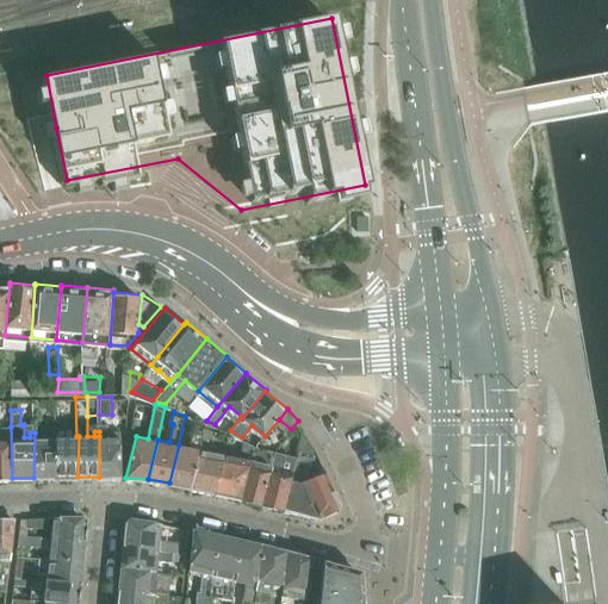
[(0,478),(12,478),(11,427),(1,427),(0,412),(0,478)]
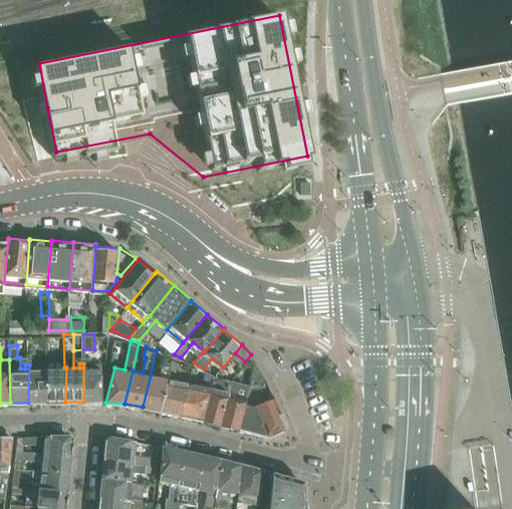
[(83,402),(102,402),(102,360),(90,360),(90,355),(82,355),(83,363),(83,367),(84,367),(83,402)]
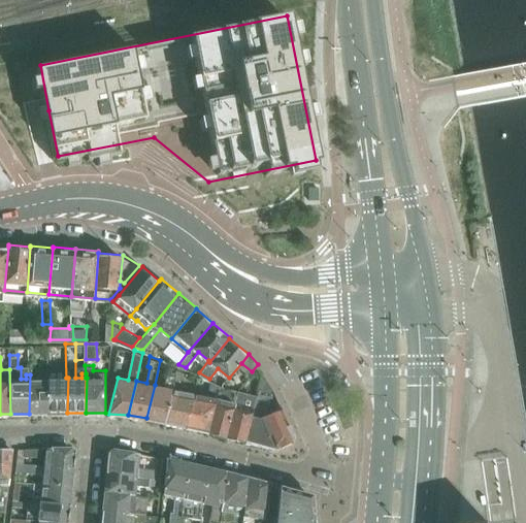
[(48,413),(50,379),(50,367),(30,368),(30,374),(30,379),(29,414),(48,413)]
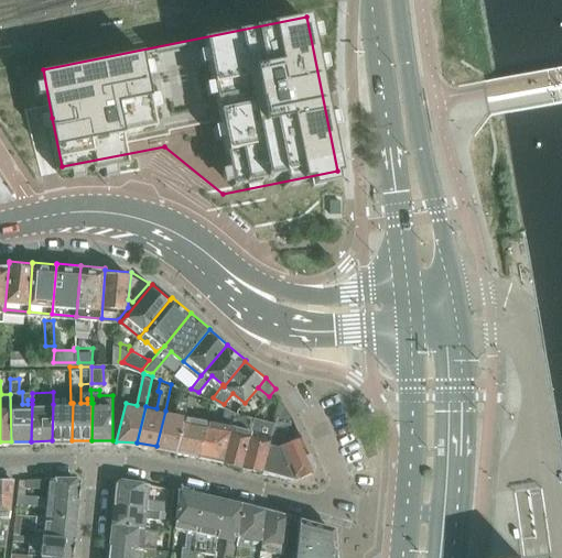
[(72,440),(73,403),(71,403),(60,403),(60,392),(53,392),(53,404),(52,440),(72,440)]
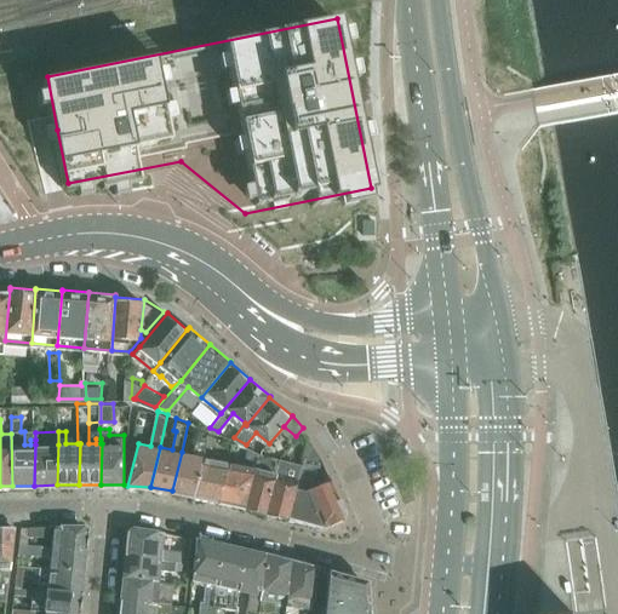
[(172,491),(194,495),(204,455),(207,439),(198,436),(194,453),(182,452),(172,491)]
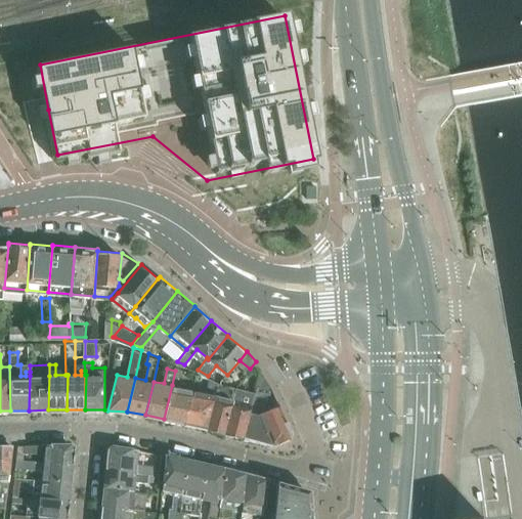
[(208,428),(219,382),(210,377),(207,391),(193,389),(185,423),(208,428)]
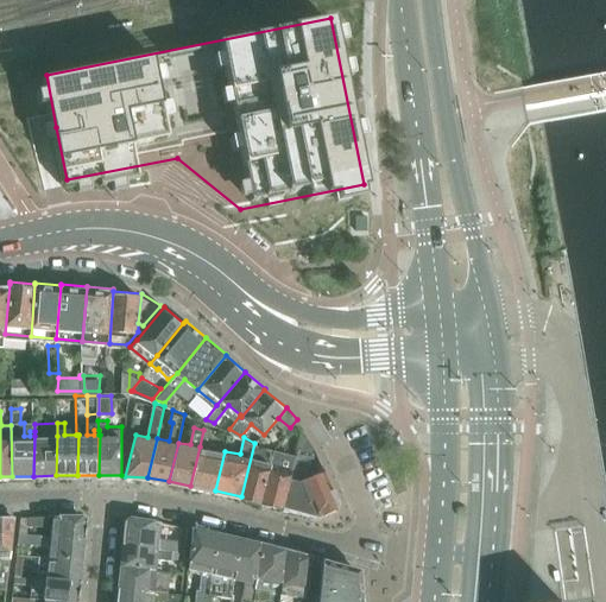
[(241,496),(262,501),(272,457),(269,456),(267,461),(260,460),(264,444),(254,443),(241,496)]
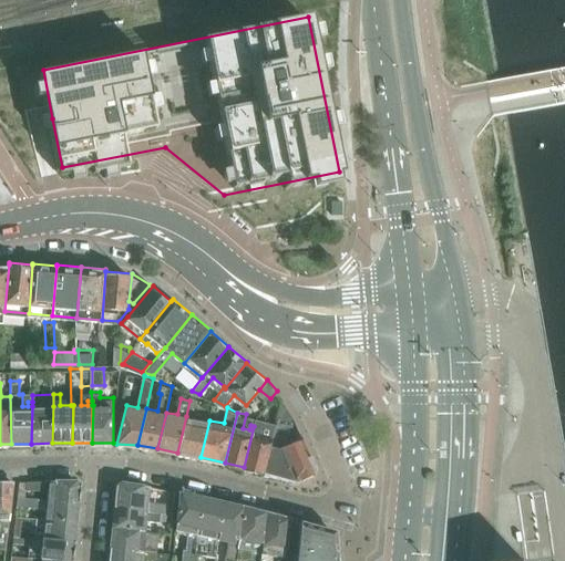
[(177,453),(201,457),(209,421),(186,416),(177,453)]
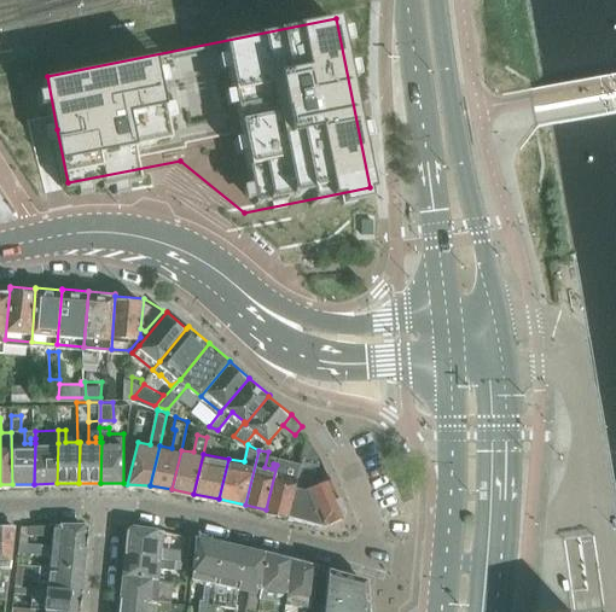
[(296,484),(300,471),(302,461),(289,458),(284,456),(279,455),(277,465),(266,510),(288,514),(296,484)]
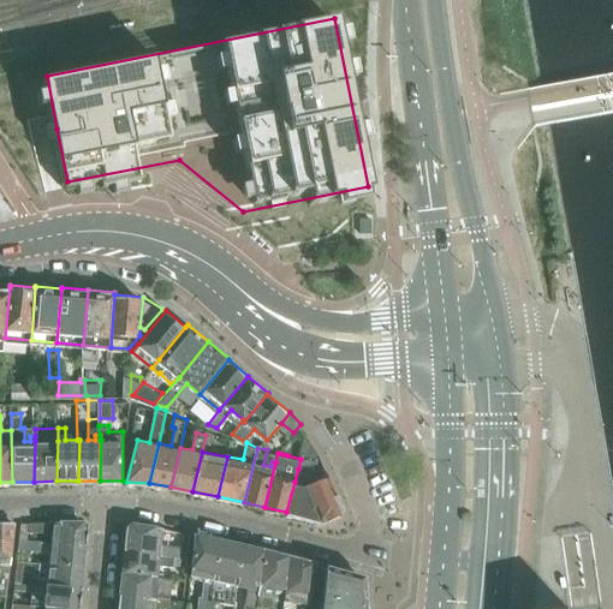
[(295,482),(286,512),(292,514),(321,521),(343,512),(345,507),(328,469),(323,471),(326,476),(304,485),(295,482)]
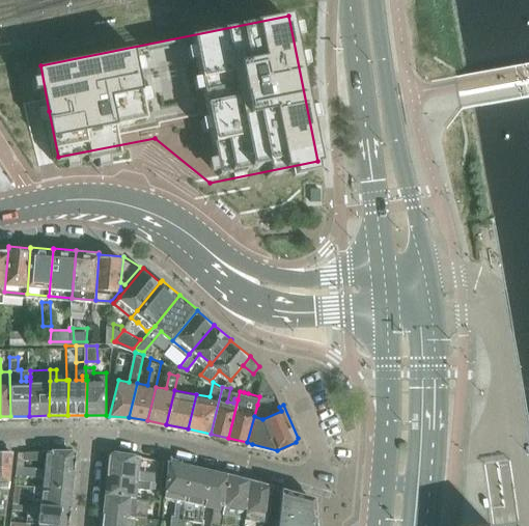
[(77,452),(73,448),(47,448),(20,449),(18,463),(24,463),(25,458),(46,460),(46,465),(76,469),(77,452)]
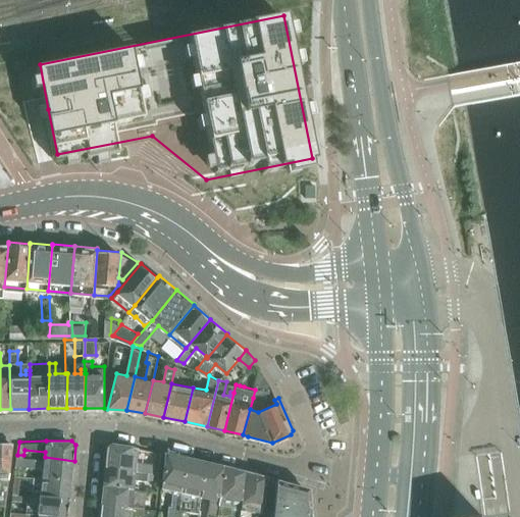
[(0,442),(0,476),(1,477),(0,493),(0,501),(4,504),(7,503),(8,493),(13,442),(0,442)]
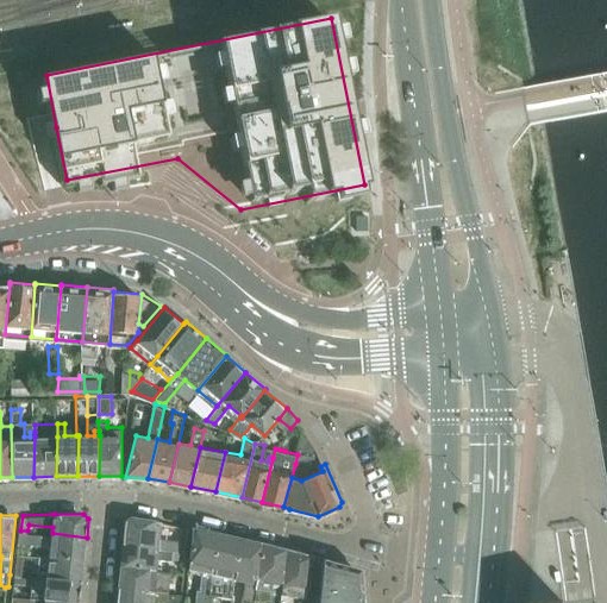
[(151,545),(188,550),(189,540),(161,536),(163,520),(131,515),(126,519),(124,542),(151,545)]
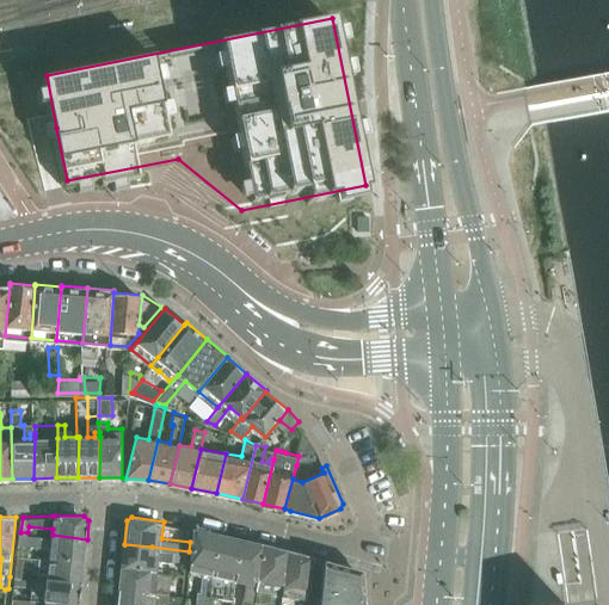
[(190,568),(214,574),(217,533),(195,528),(190,568)]
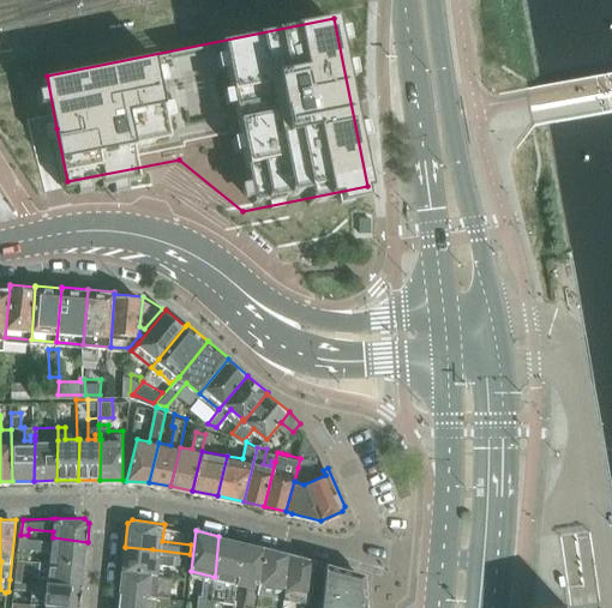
[(52,548),(51,559),(85,563),(88,542),(53,537),(28,535),(21,535),(19,545),(52,548)]
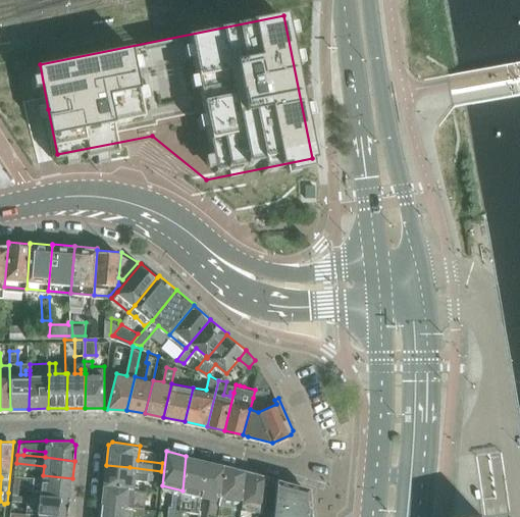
[(205,460),(186,456),(183,490),(180,510),(200,512),(205,460)]
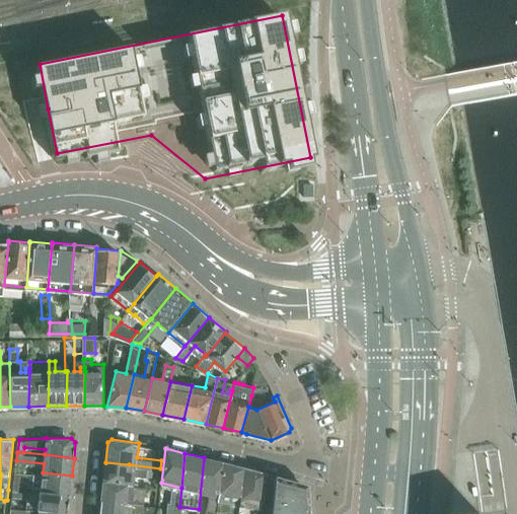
[(223,461),(204,457),(201,493),(210,496),(207,512),(206,513),(216,513),(218,501),(219,496),(223,461)]
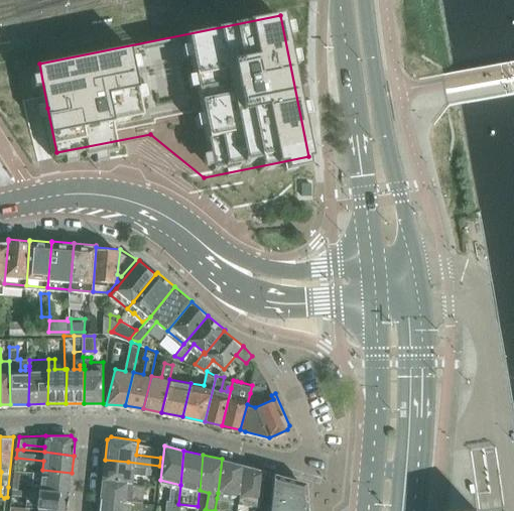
[(239,499),(242,465),(222,459),(218,493),(218,495),(238,500),(239,499)]
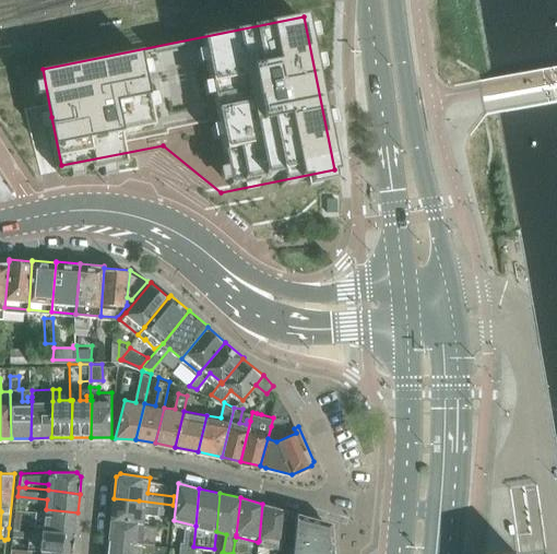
[(111,518),(145,521),(146,511),(172,514),(173,505),(114,498),(111,518)]
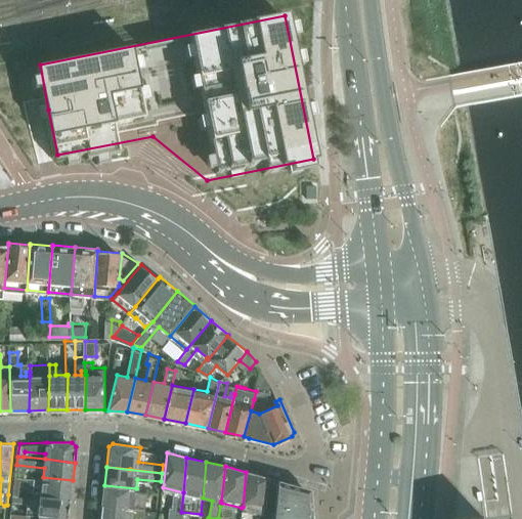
[(264,518),(265,509),(269,478),(246,472),(243,507),(242,508),(241,518),(242,518),(241,518),(264,518)]
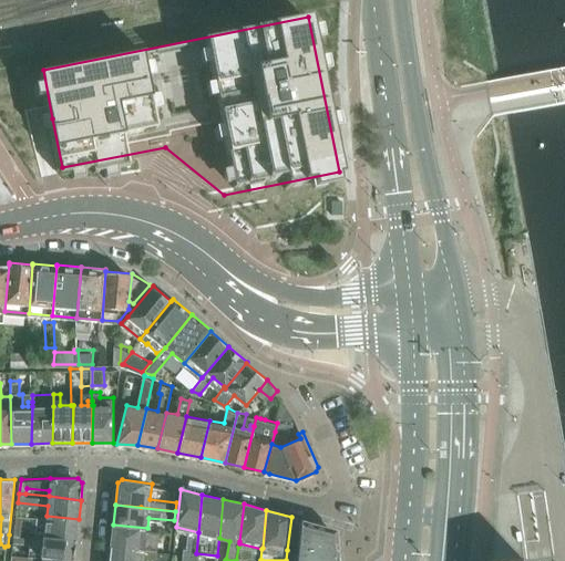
[(38,516),(37,536),(76,539),(79,519),(47,516),(38,516)]
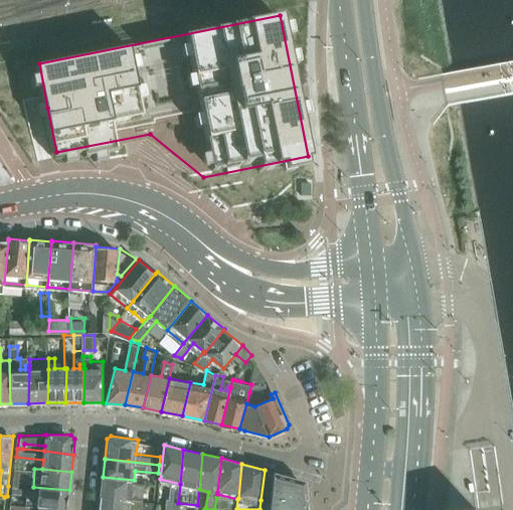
[(303,480),(274,472),(271,501),(261,500),(260,509),(309,509),(307,484),(303,480)]
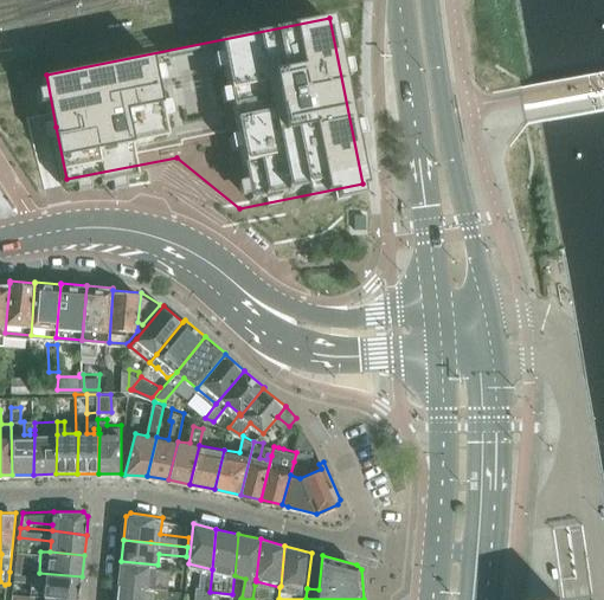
[(121,561),(120,582),(155,585),(156,576),(185,580),(186,567),(158,565),(121,561)]
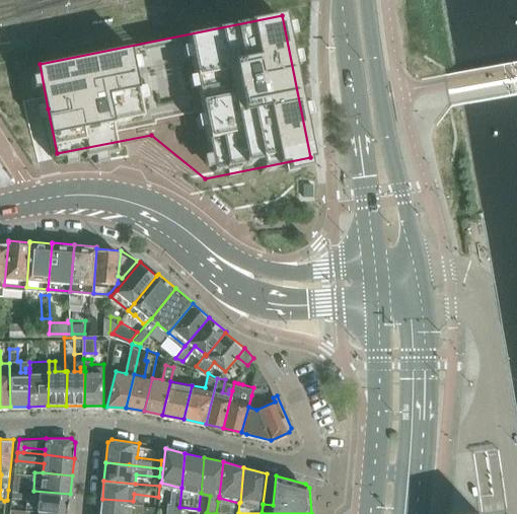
[(41,499),(40,509),(68,512),(70,494),(33,491),(14,489),(13,497),(41,499)]
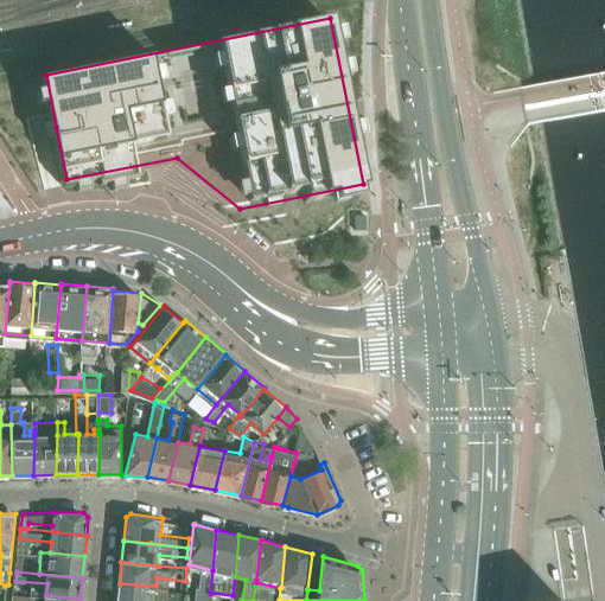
[(116,600),(152,600),(153,599),(171,600),(182,600),(183,589),(155,586),(120,583),(116,600)]
